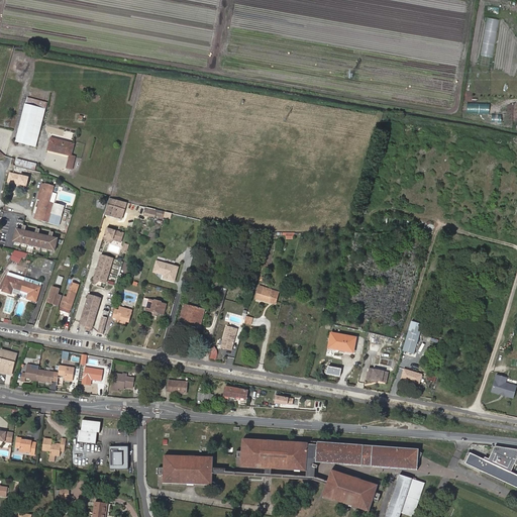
[(44,110),(46,102),(28,98),(26,105),(44,110)]
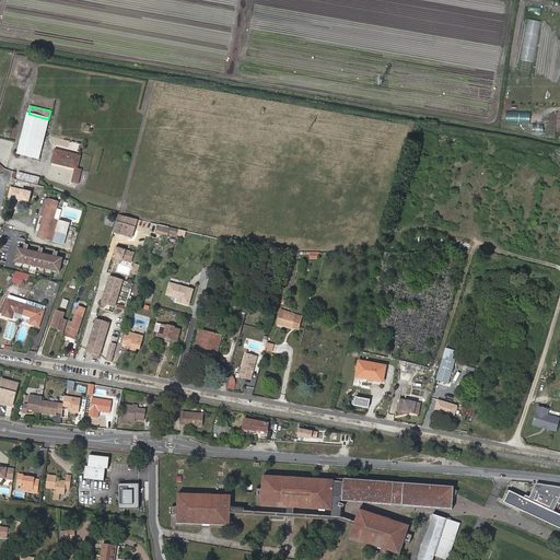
[(39,159),(48,119),(28,114),(19,153),(39,159)]
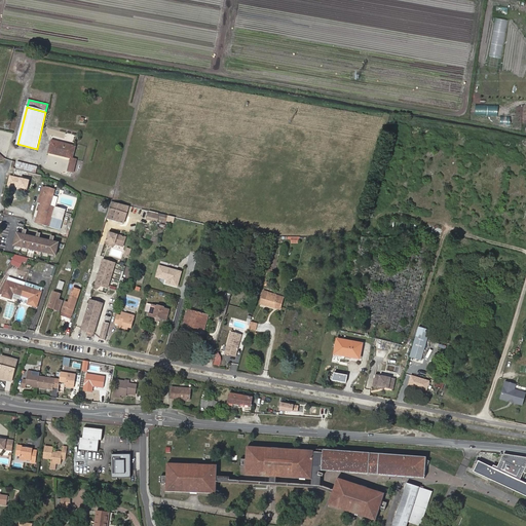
[(60,152),(59,155),(68,157),(65,171),(71,172),(74,158),(71,157),(73,149),(61,146),(62,143),(51,141),(49,150),(60,152)]
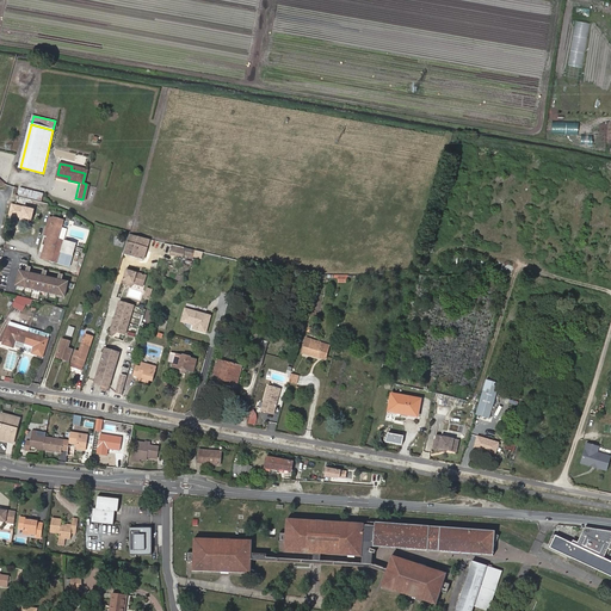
[(43,196),(18,187),(17,195),(42,202),(43,196)]
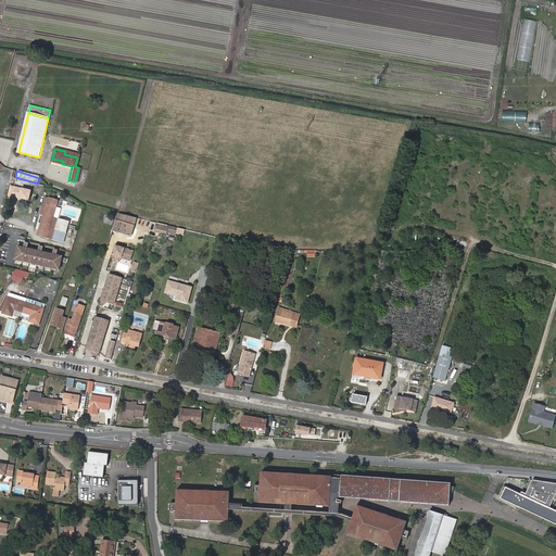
[(43,215),(38,235),(53,239),(59,218),(54,217),(57,207),(59,201),(49,198),(43,215)]
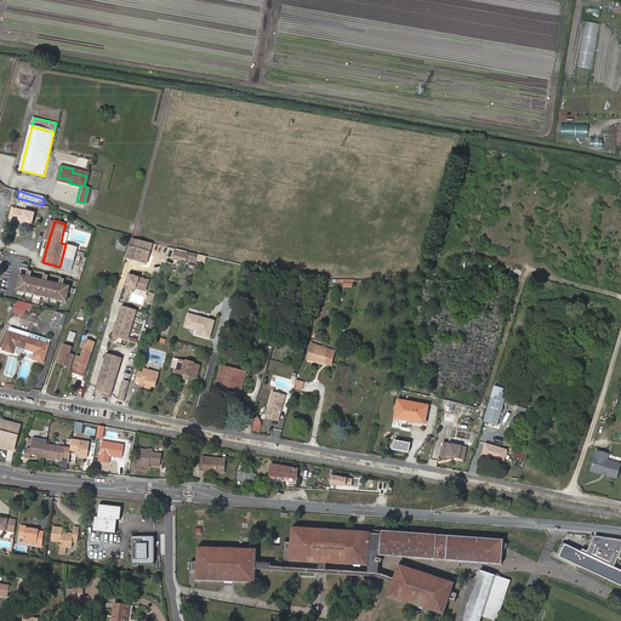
[(152,243),(132,237),(126,258),(146,263),(152,243)]
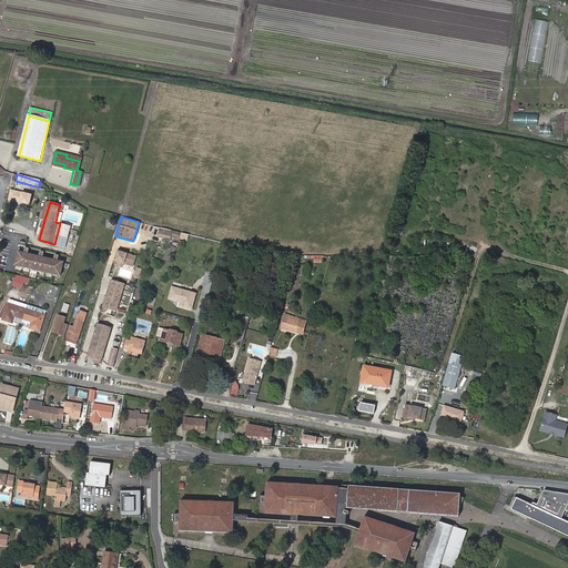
[(54,244),(66,246),(71,226),(61,223),(60,223),(54,244)]
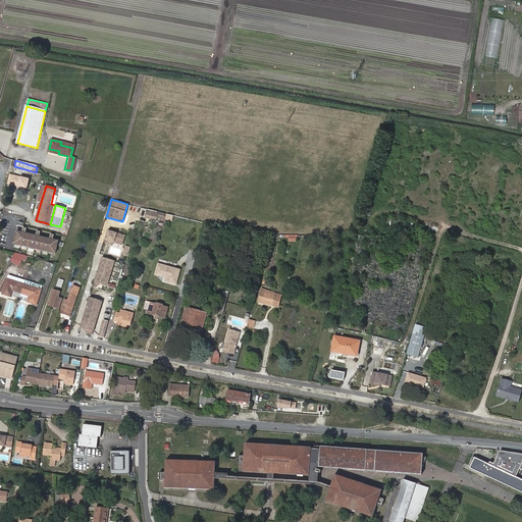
[(172,223),(174,216),(148,209),(146,217),(172,223)]
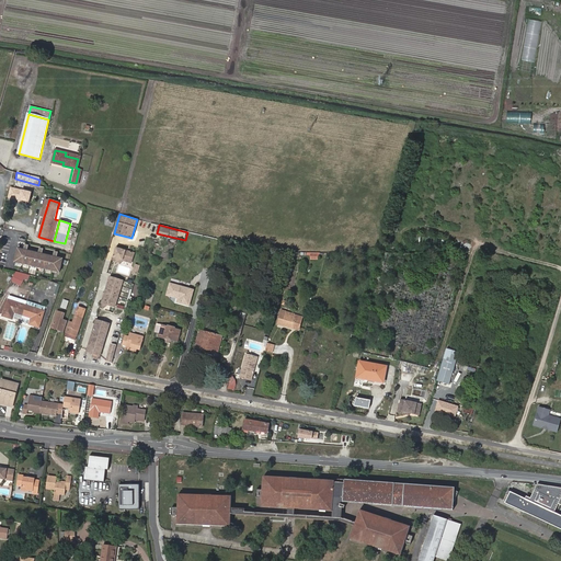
[(135,252),(115,247),(112,260),(118,262),(119,259),(123,260),(133,262),(135,252)]
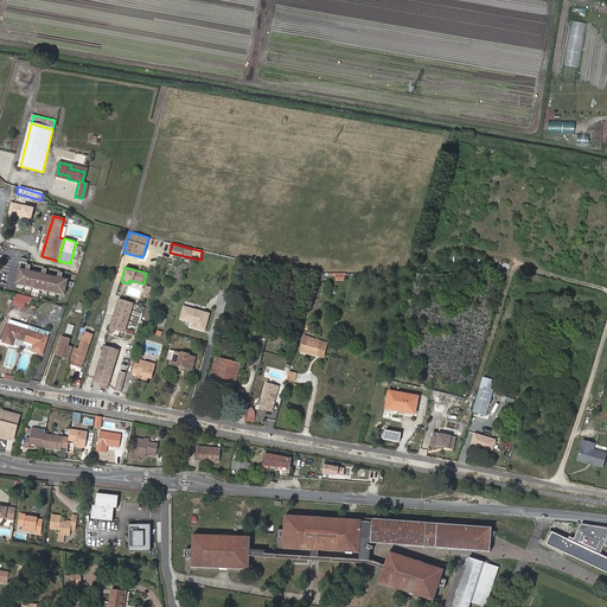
[(21,270),(18,285),(65,296),(69,282),(63,281),(59,280),(48,276),(43,275),(31,273),(27,272),(21,270)]
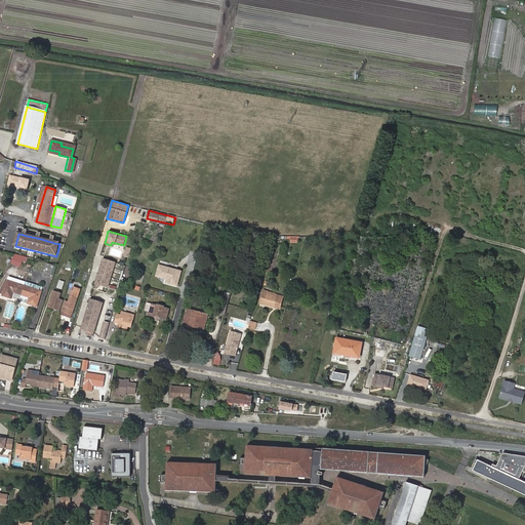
[(24,269),(28,257),(15,253),(11,265),(24,269)]
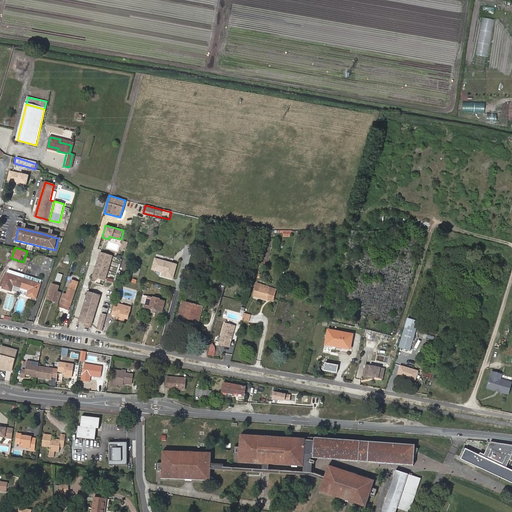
[(112,256),(101,252),(93,276),(105,279),(112,256)]
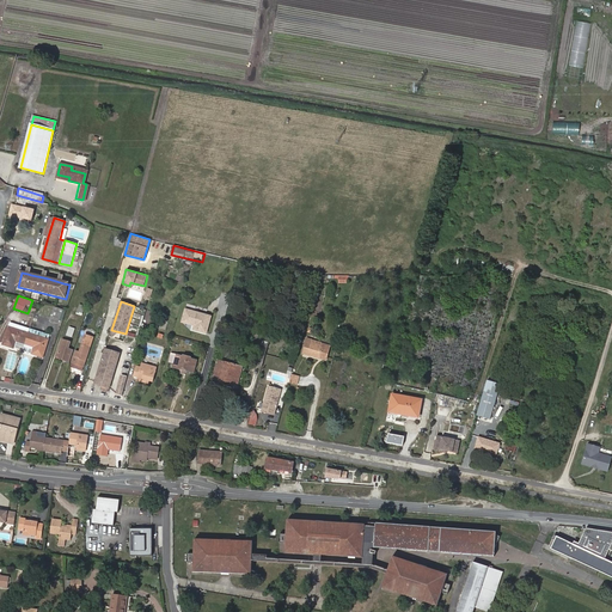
[(60,323),(65,310),(55,306),(50,319),(60,323)]
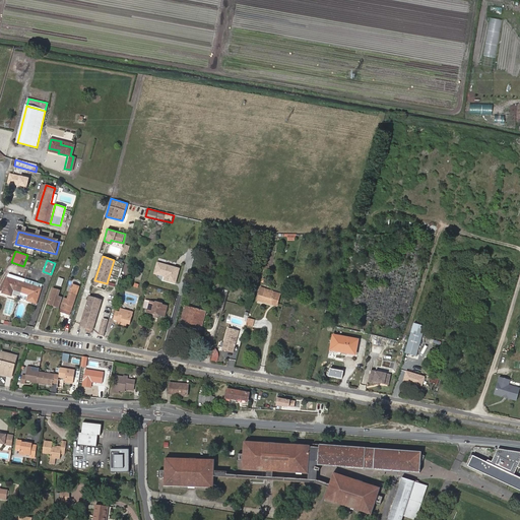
[(180,268),(158,262),(155,272),(167,275),(166,279),(176,282),(180,268)]
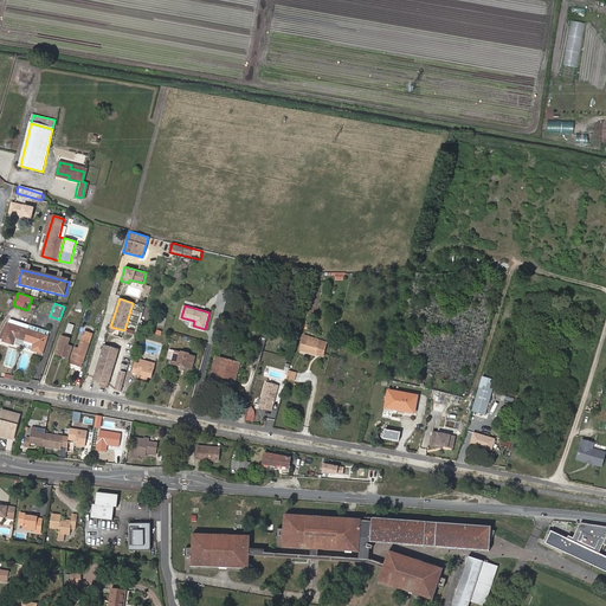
[(8,323),(21,327),(23,321),(11,317),(8,323)]
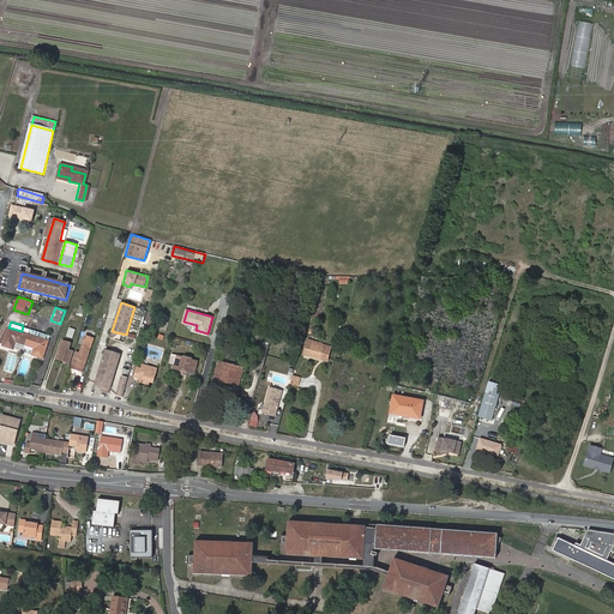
[(16,342),(25,345),(29,333),(22,331),(8,327),(2,345),(13,349),(16,342)]
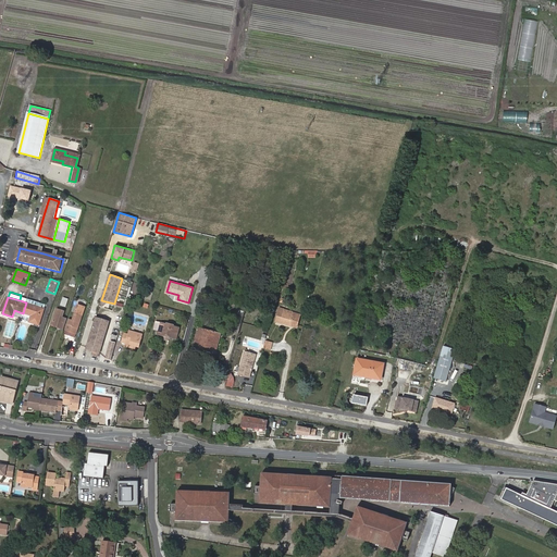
[(45,308),(46,304),(28,297),(26,302),(45,308)]
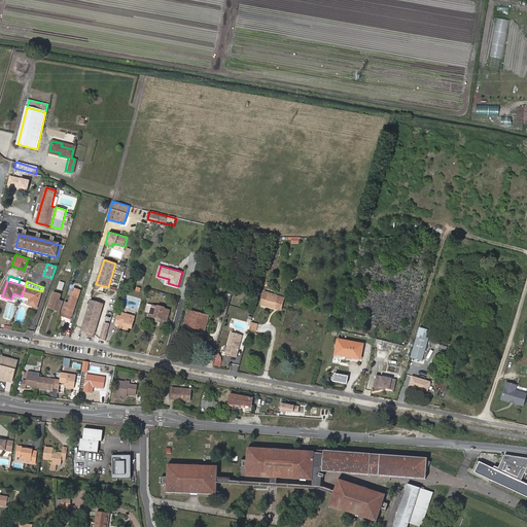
[(25,286),(22,296),(29,299),(28,305),(37,308),(42,291),(25,286)]
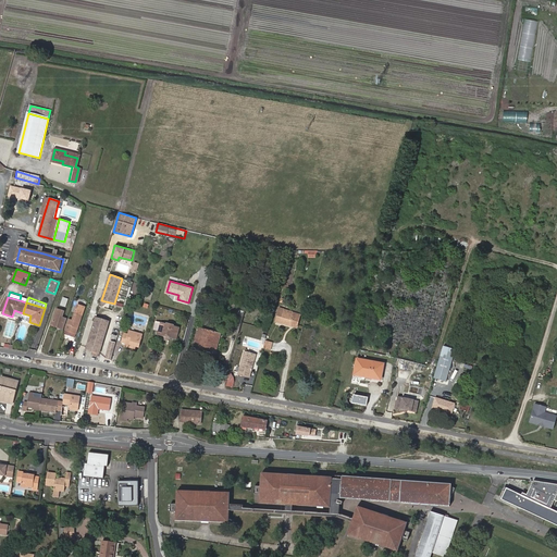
[(84,307),(77,305),(75,313),(82,316),(84,307)]
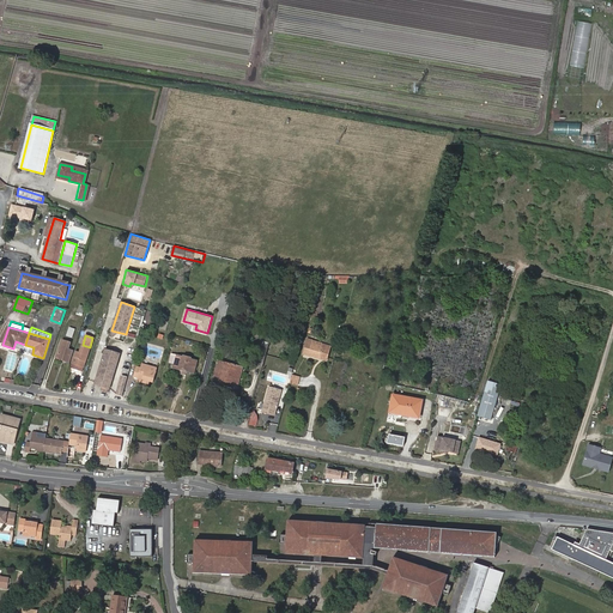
[(311,343),(311,340),(307,339),(303,352),(308,353),(307,354),(319,358),(319,356),(327,358),(329,345),(321,343),(321,346),(311,343)]
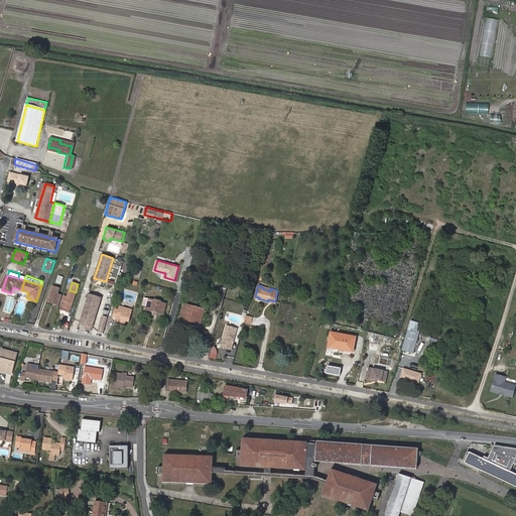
[(58,304),(62,294),(58,292),(59,288),(53,286),(48,301),(58,304)]
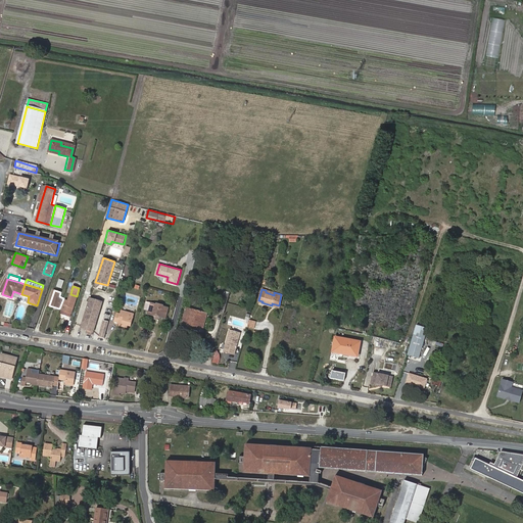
[(224,292),(220,308),(219,312),(224,314),(229,294),(224,292)]
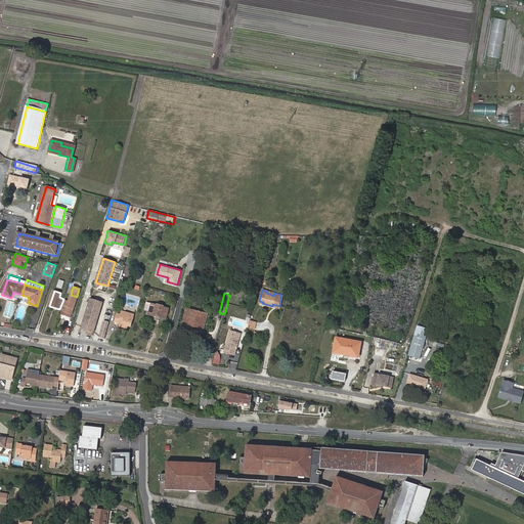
[(77,297),(71,295),(69,301),(66,301),(62,312),(71,314),(77,297)]
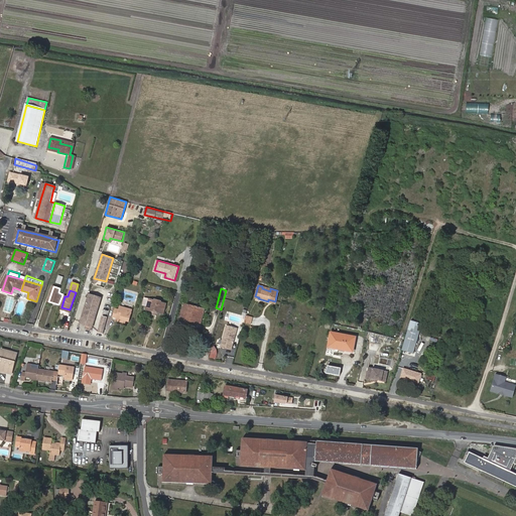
[(101,298),(89,295),(81,323),(93,327),(101,298)]
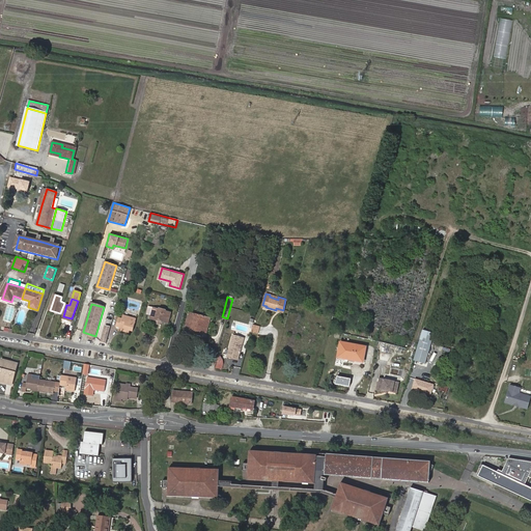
[(160,310),(154,308),(151,318),(157,319),(158,318),(162,319),(162,322),(168,323),(170,312),(165,311),(165,309),(160,308),(160,310)]
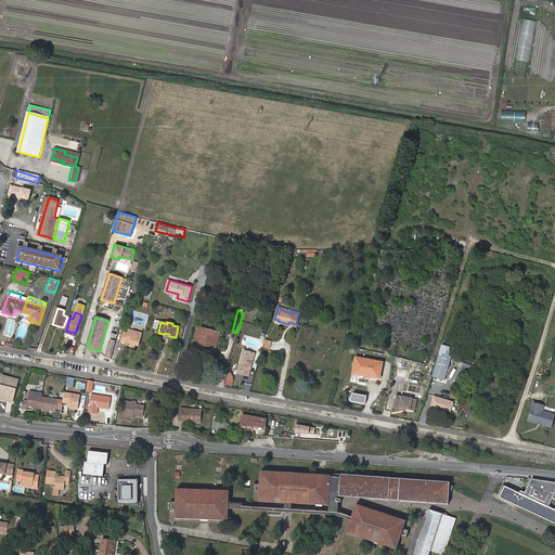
[(220,333),(198,326),(194,344),(216,349),(220,333)]
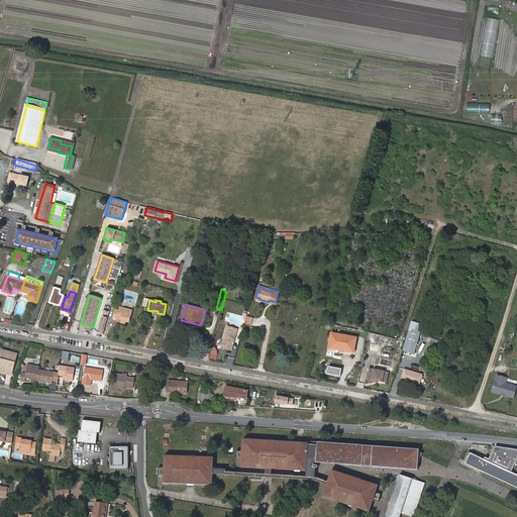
[(124,320),(126,320),(129,321),(132,310),(121,307),(120,310),(116,309),(114,317),(117,318),(116,321),(122,323),(124,320)]
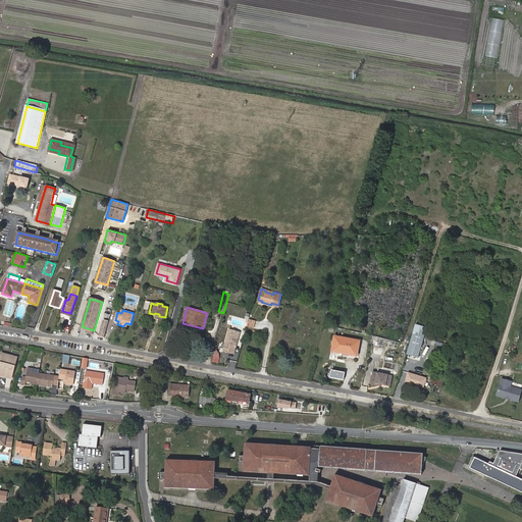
[(256,321),(249,319),(247,326),(254,328),(256,321)]
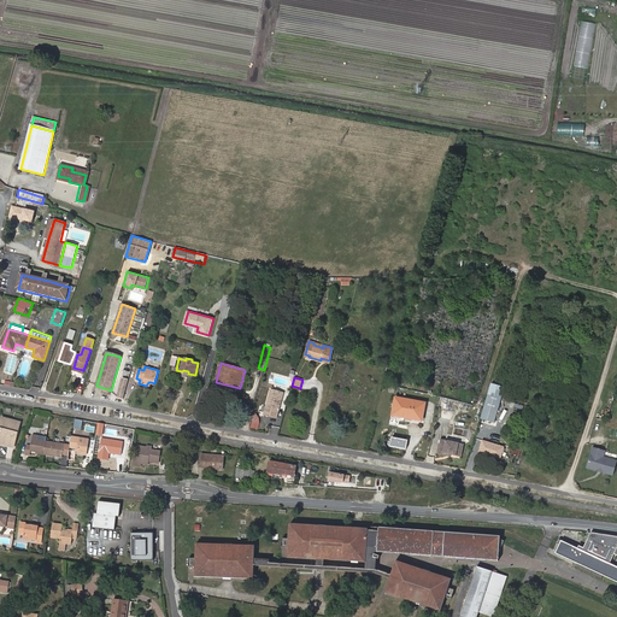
[(124,399),(129,380),(123,378),(118,397),(124,399)]
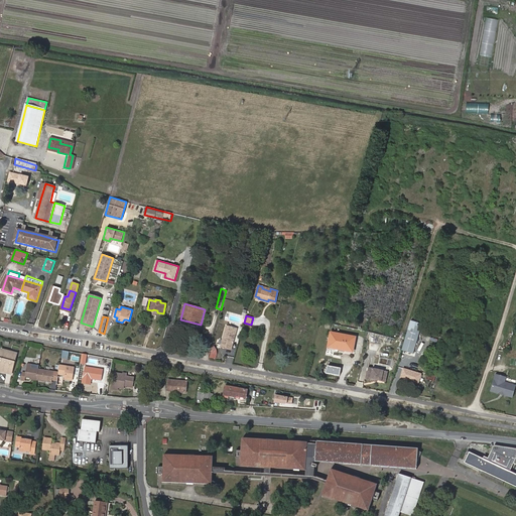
[(421,324),(411,320),(402,350),(412,353),(421,324)]
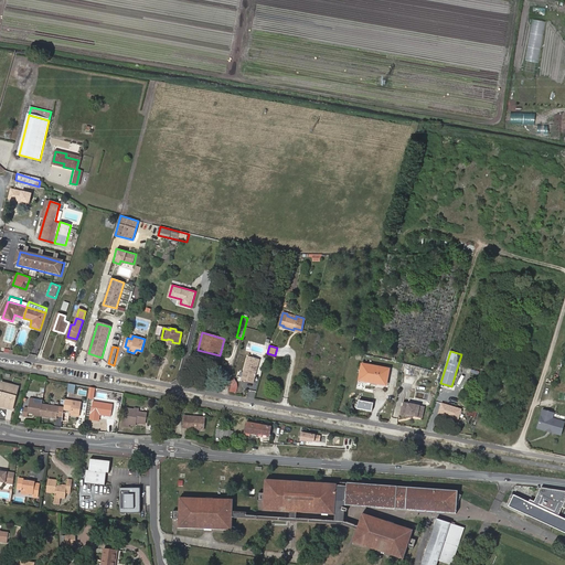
[(248,356),(242,380),(254,383),(260,360),(248,356)]
